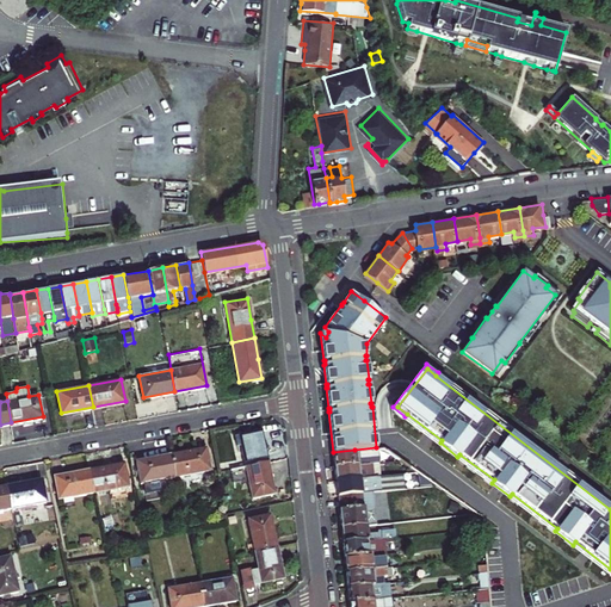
[(264,446),(260,428),(239,433),(245,464),(267,459),(264,446)]
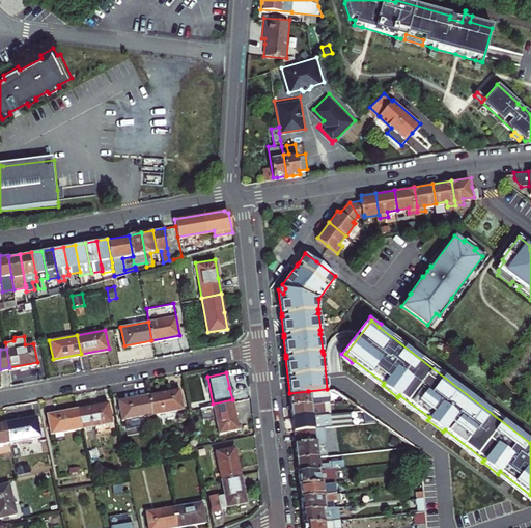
[(183,407),(179,388),(148,394),(152,412),(183,407)]
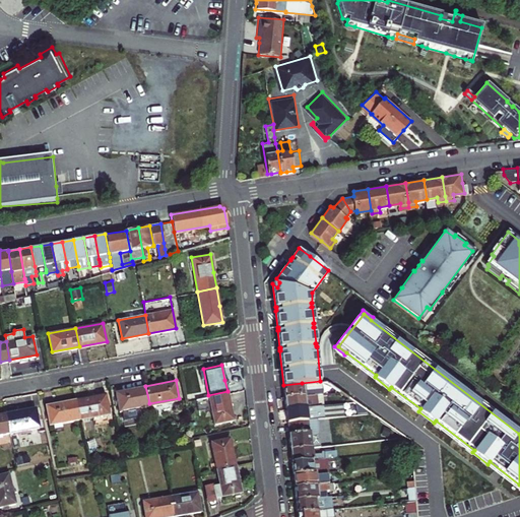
[(302,383),(283,385),(284,390),(284,396),(316,393),(322,392),(321,381),(320,381),(302,383)]
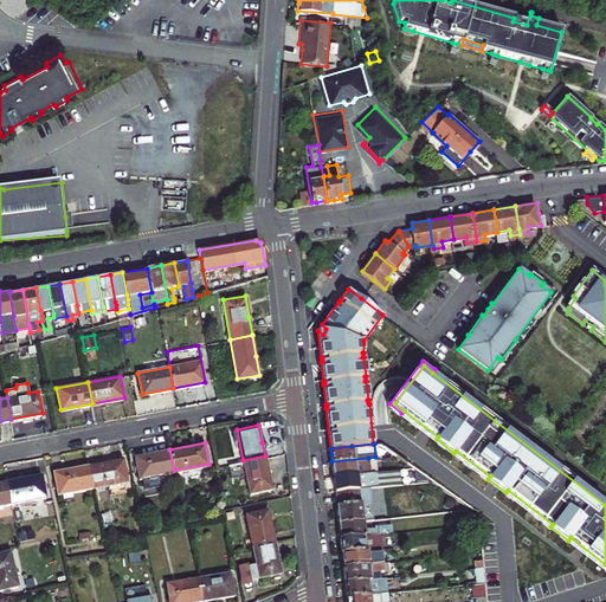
[(135,455),(139,477),(141,477),(143,487),(165,484),(162,472),(174,470),(169,450),(135,455)]
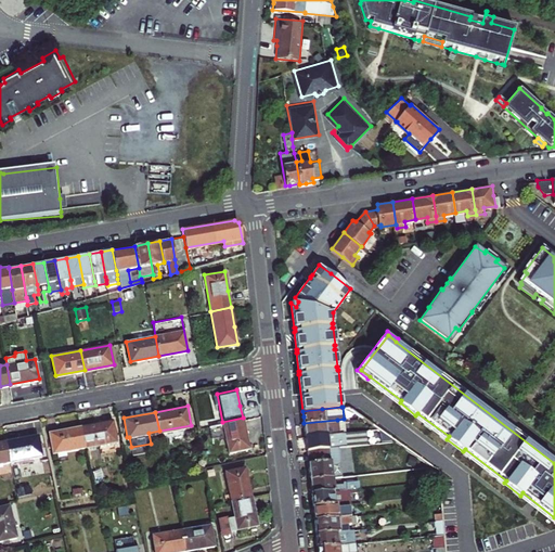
[(247,436),(243,418),(222,422),(229,451),(249,447),(247,436)]
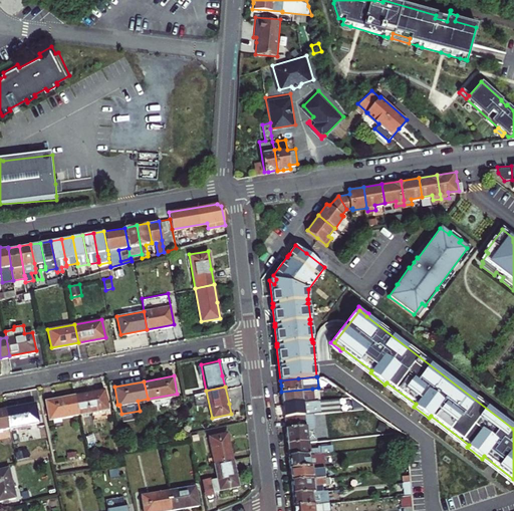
[(108,408),(104,389),(74,395),(79,414),(108,408)]
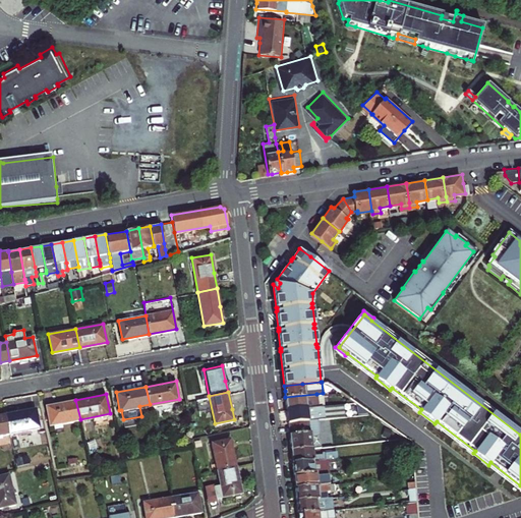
[(317,405),(316,394),(285,397),(286,404),(287,409),(317,405)]
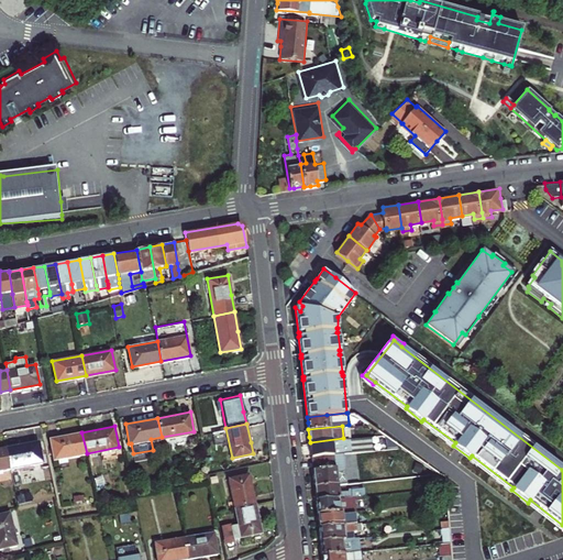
[(50,438),(54,459),(87,453),(81,432),(50,438)]
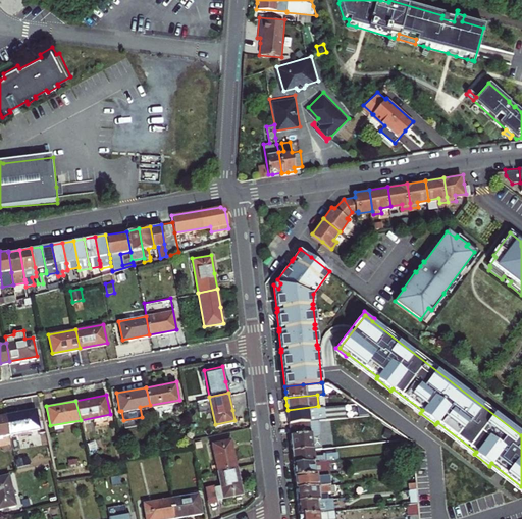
[(160,404),(161,412),(173,410),(172,402),(160,404)]
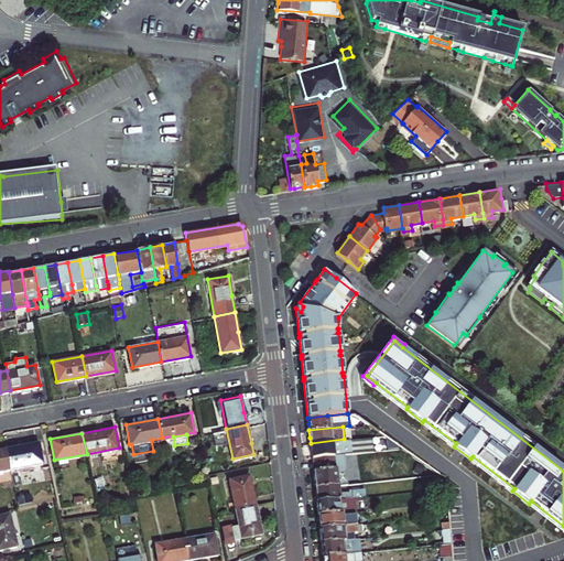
[(344,439),(311,443),(311,451),(312,456),(345,453),(373,450),(372,437),(344,439)]
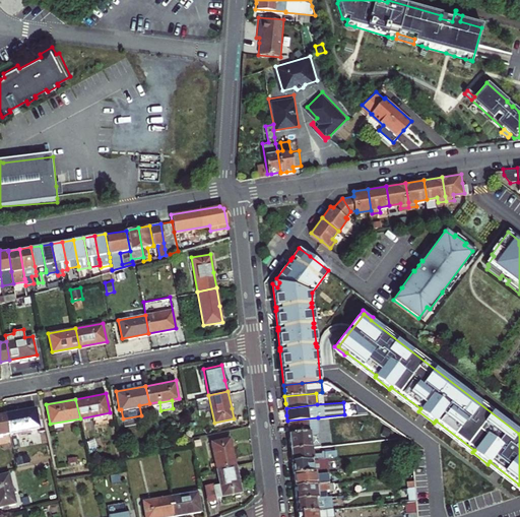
[(369,410),(356,402),(359,411),(369,410)]
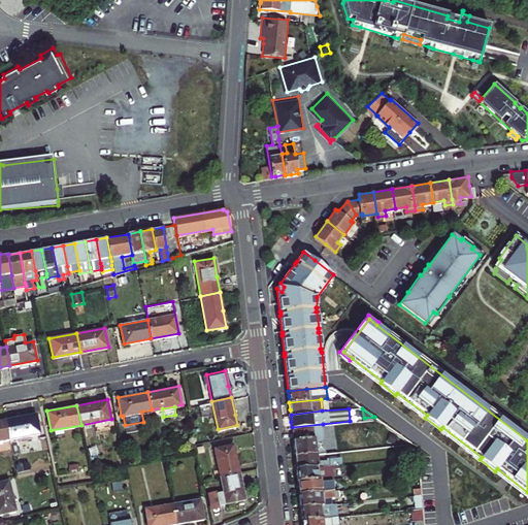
[(39,432),(36,413),(6,419),(10,437),(39,432)]
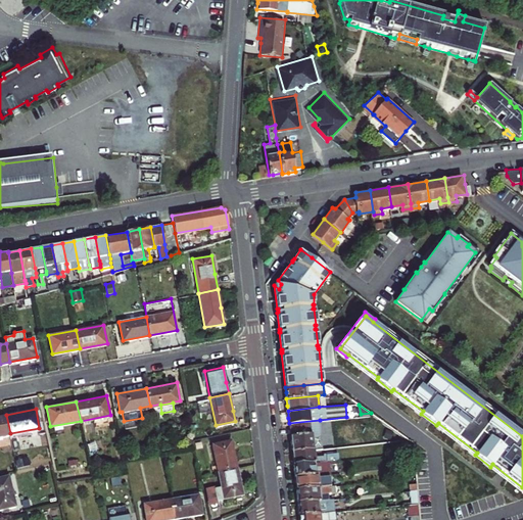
[(0,435),(10,433),(6,415),(0,415),(0,435)]
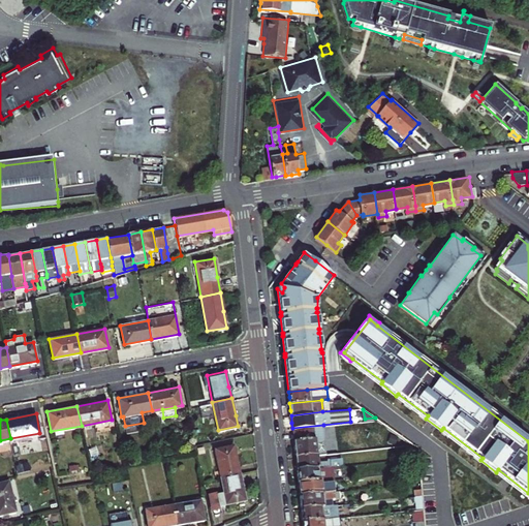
[(327,454),(323,425),(292,428),(294,447),(296,457),(317,454),(327,454)]
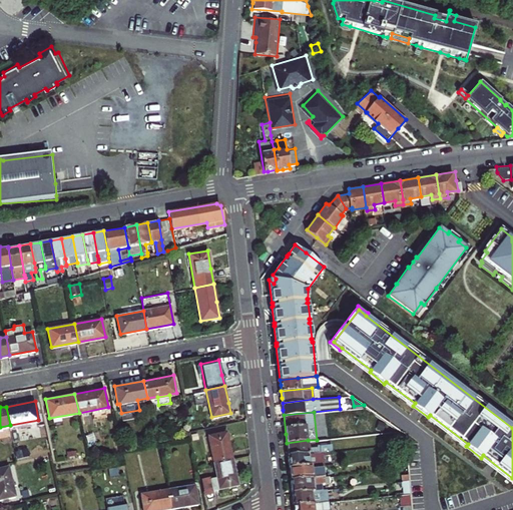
[(226,430),(207,434),(213,461),(232,458),(229,444),(226,430)]
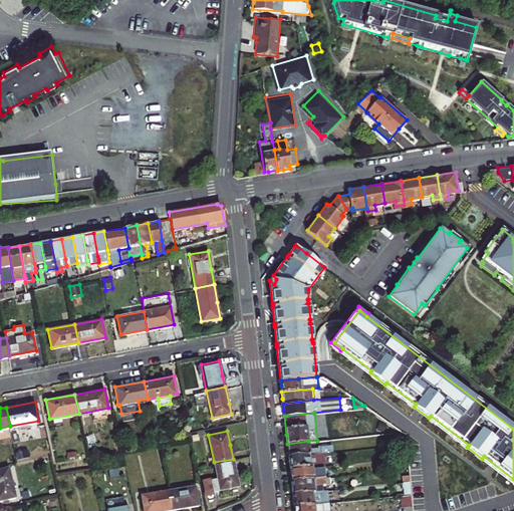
[(288,451),(288,456),(323,452),(328,451),(328,446),(320,447),(320,446),(317,446),(317,448),(308,449),(308,441),(287,444),(288,451)]
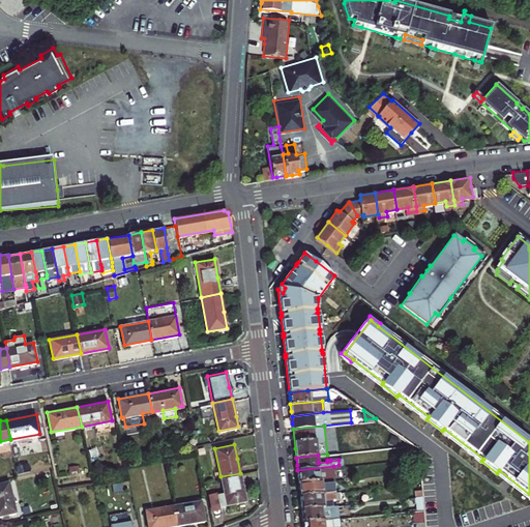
[(31,471),(29,463),(17,466),(19,474),(31,471)]
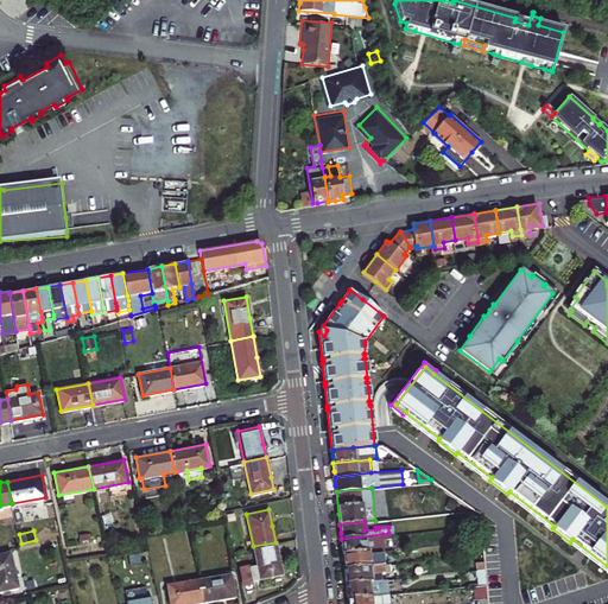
[(368,551),(384,550),(382,534),(341,539),(342,547),(343,553),(368,551)]
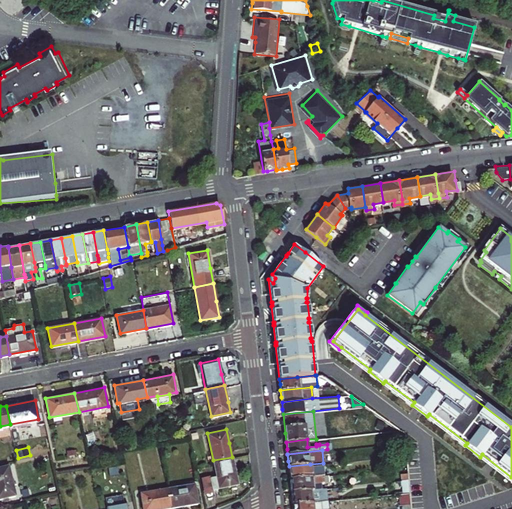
[(213,460),(217,477),(211,478),(213,489),(238,484),(235,471),(232,457),(213,460)]
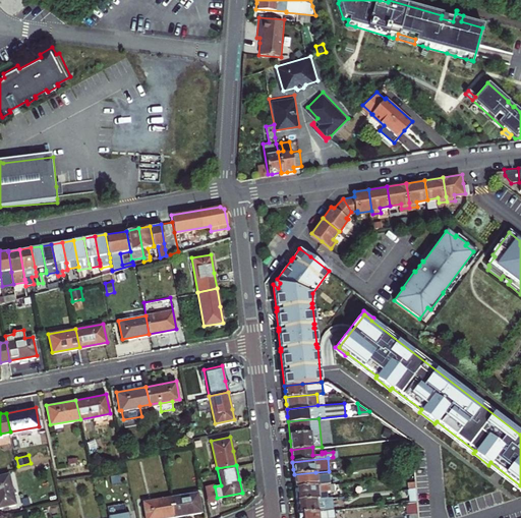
[(12,505),(22,503),(23,506),(31,504),(29,497),(21,499),(20,497),(16,498),(11,472),(0,473),(0,507),(4,507),(5,509),(12,508),(12,505)]
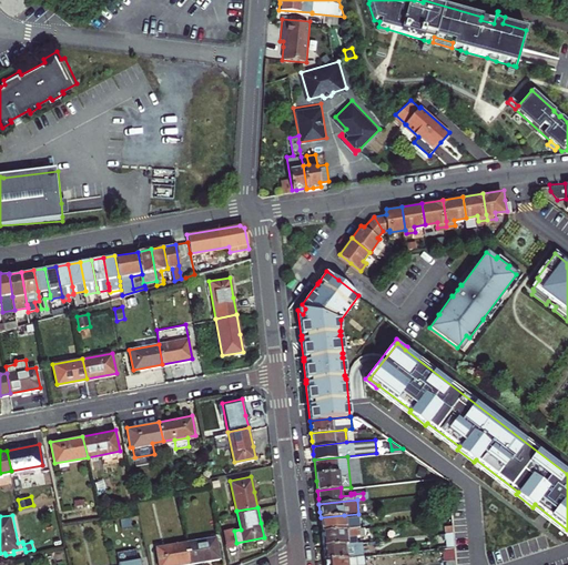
[(321,525),(322,532),(359,527),(357,517),(344,518),(344,515),(321,517),(321,525)]
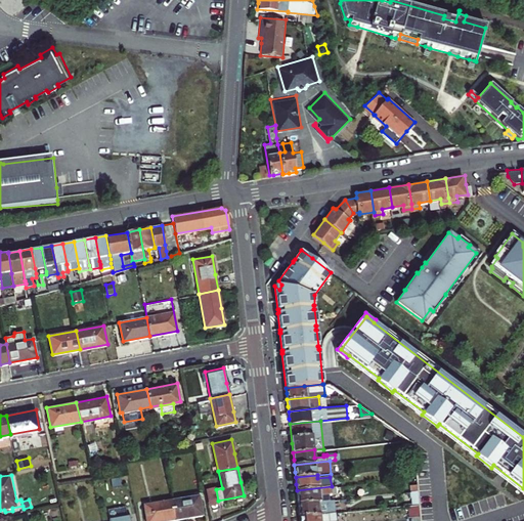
[(107,478),(110,485),(117,484),(116,476),(107,478)]
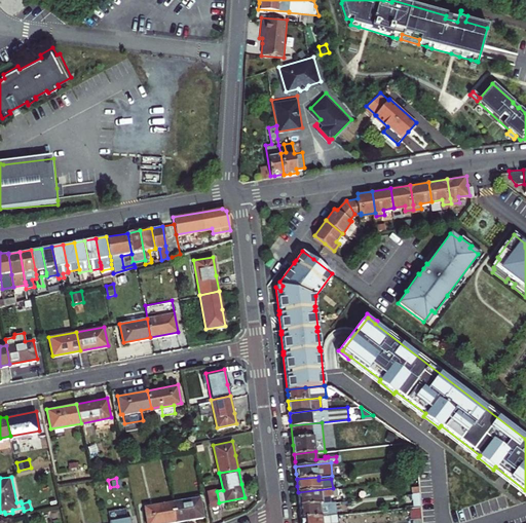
[(216,488),(207,490),(211,507),(220,505),(219,502),(217,491),(216,488)]
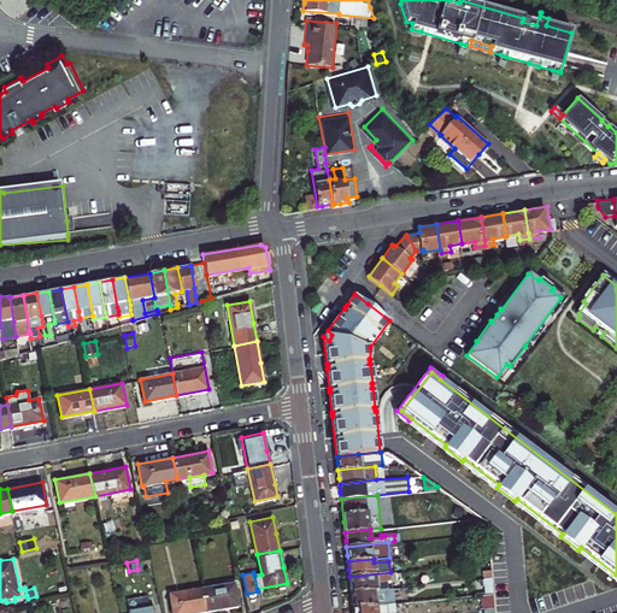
[(391,579),(397,578),(395,572),(391,572),(350,577),(351,587),(351,591),(388,588),(387,581),(391,581),(391,579)]
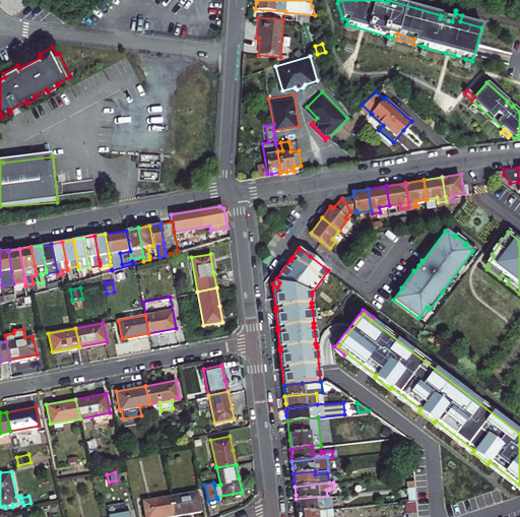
[(201,510),(197,492),(169,497),(173,515),(201,510)]
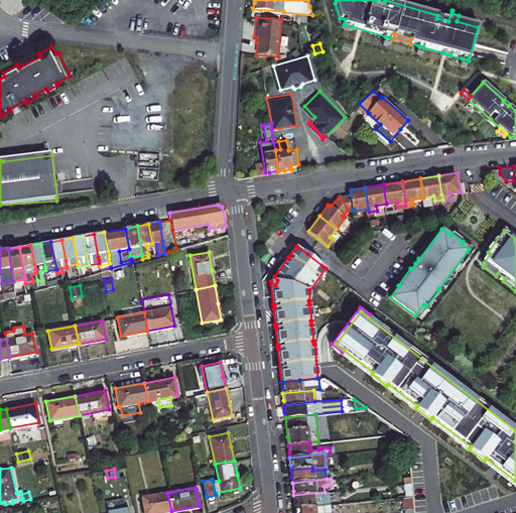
[(325,492),(293,495),(294,503),(295,508),(324,505),(327,504),(327,498),(329,498),(329,492),(325,492)]
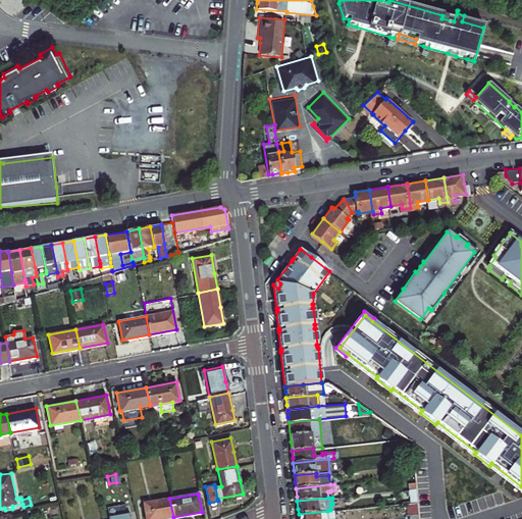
[(143,504),(146,518),(163,518),(173,517),(169,499),(143,504)]
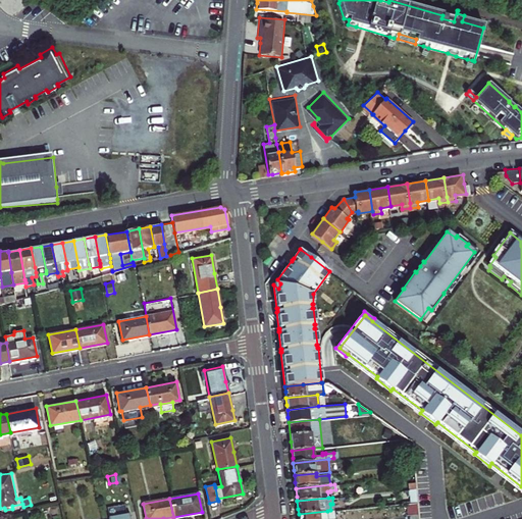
[(418,514),(417,501),(411,502),(406,503),(407,515),(409,515),(418,514)]
